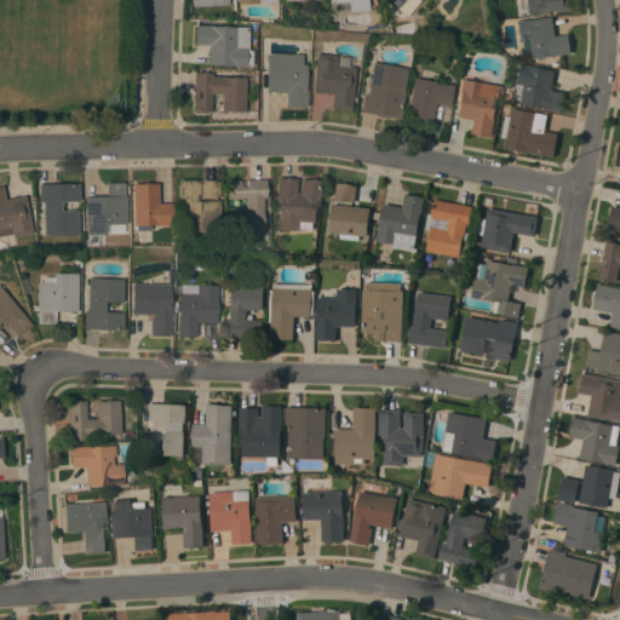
[(326,0),(367,0),(368,10),(348,11),(348,1),(327,3),(326,0)]
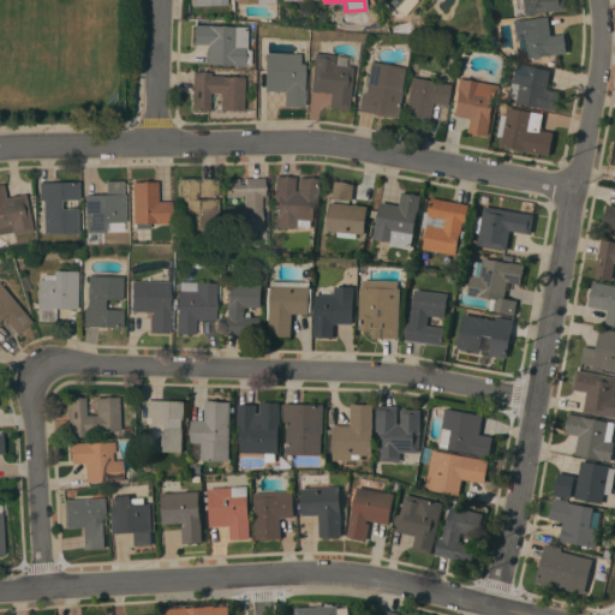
[(415,0),(401,17),(392,9),(390,10),(380,0),(415,0)]
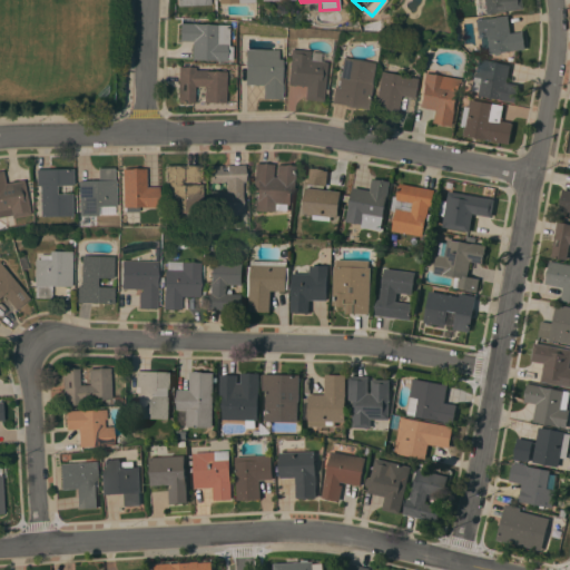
[(523,0),(524,8),(485,13),(484,7),(475,8),(474,0),(523,0)]
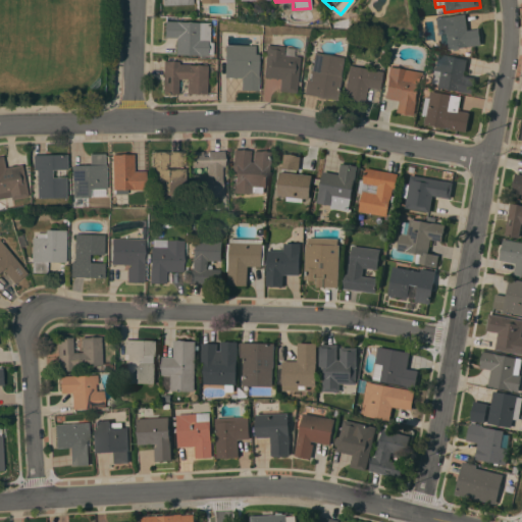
[(468,30),(478,29),(478,27),(479,27),(482,45),(447,49),(447,45),(441,45),(439,34),(437,34),(434,17),(466,13),(468,30)]
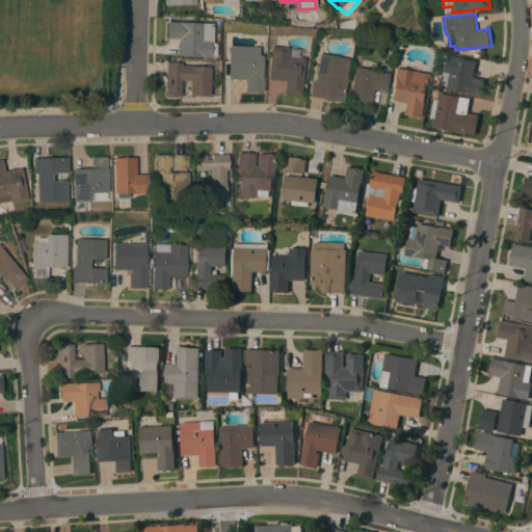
[(180,38),(167,38),(168,21),(214,23),(213,43),(217,43),(216,55),(211,55),(211,57),(179,55),(180,38)]
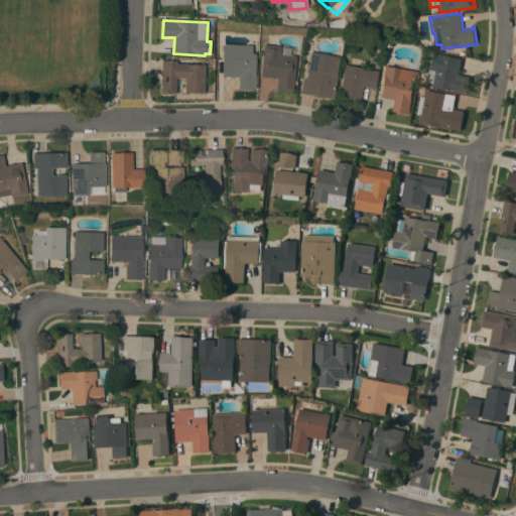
[(223,44),(252,44),(252,53),(256,53),(255,89),(239,89),(239,77),(222,76),(223,44)]
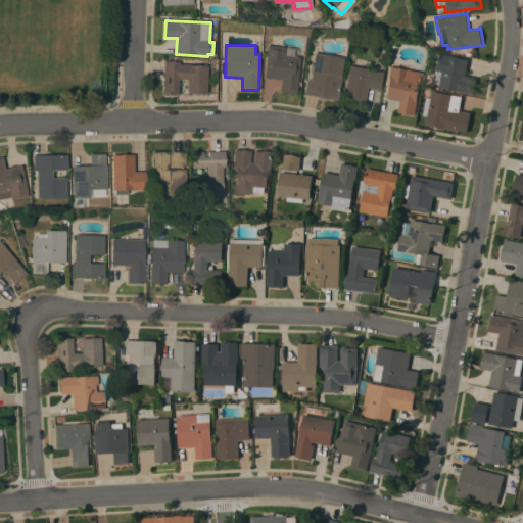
[(300,56),(296,93),(280,91),(281,79),(265,77),(268,45),(285,46),(285,47),(298,48),(298,56),(300,56)]
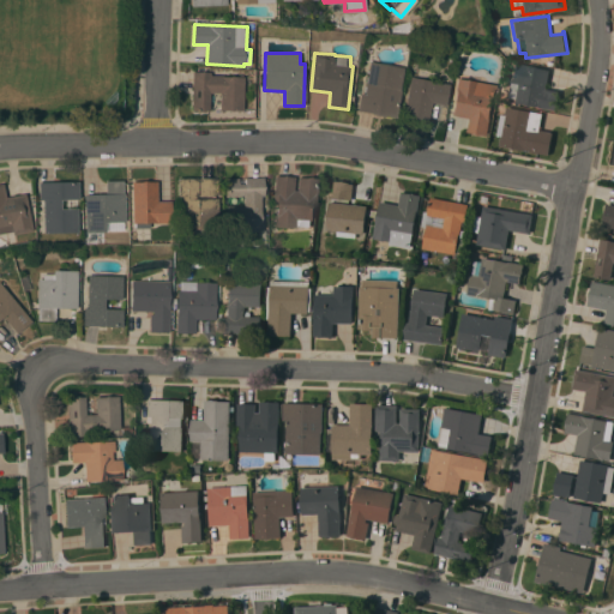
[(404,67),(399,90),(401,90),(396,118),(384,115),(384,116),(373,114),(373,113),(357,110),(360,92),(365,94),(369,61),(404,67)]
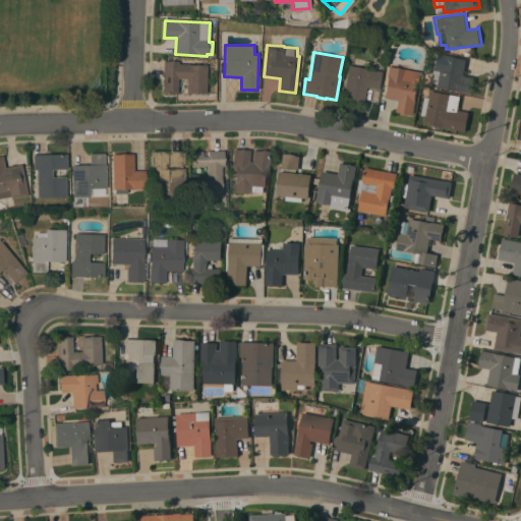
[(464,75),(475,77),(472,94),(439,87),(439,83),(432,82),(435,69),(433,69),(437,53),(467,59),(464,75)]
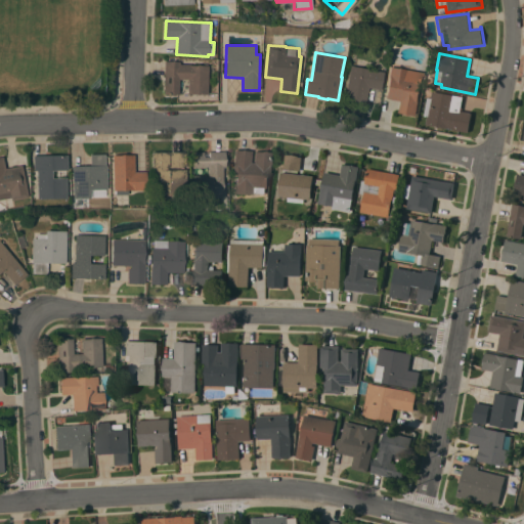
[(207,94),(187,93),(187,79),(179,79),(179,94),(164,94),(165,60),(179,61),(179,64),(208,66),(207,94)]
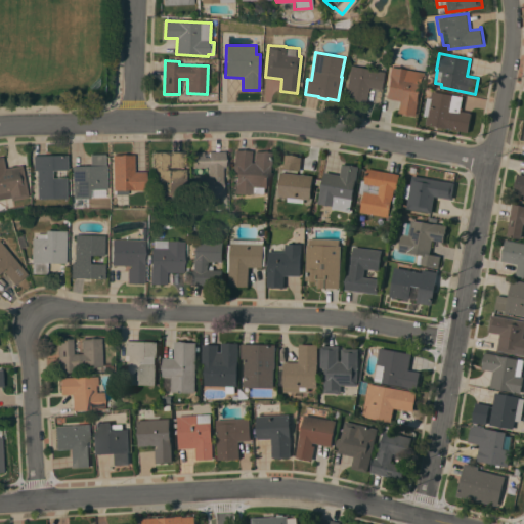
[(384,72),(380,89),(368,87),(364,105),(344,101),(350,66),(384,72)]
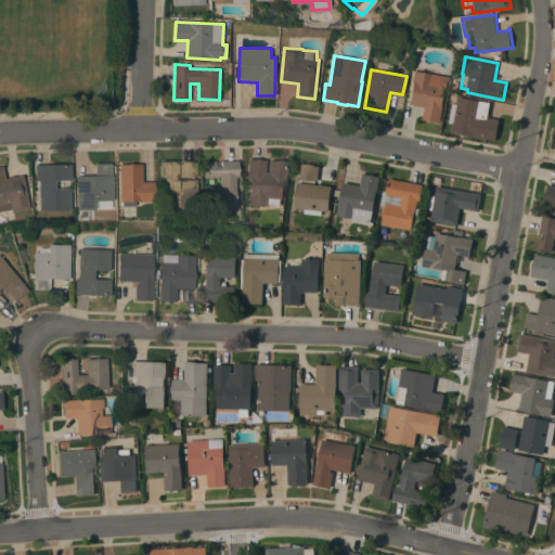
[(414,71),(449,76),(441,123),(423,119),(423,117),(424,117),(426,106),(409,103),(414,71)]
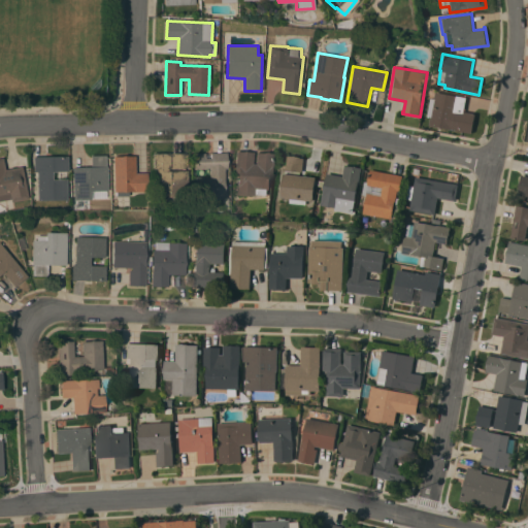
[(430,125),(431,117),(428,116),(431,98),(435,99),(436,92),(467,98),(464,111),(476,113),(472,133),(430,125)]
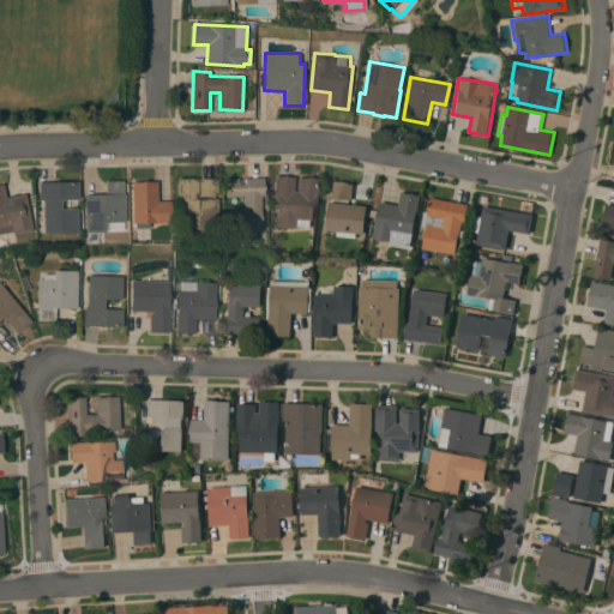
[(275,175),(295,176),(294,190),(298,190),(299,176),(318,178),(315,220),(312,220),(312,227),(295,226),(295,228),(276,226),(277,203),(274,202),(275,175)]
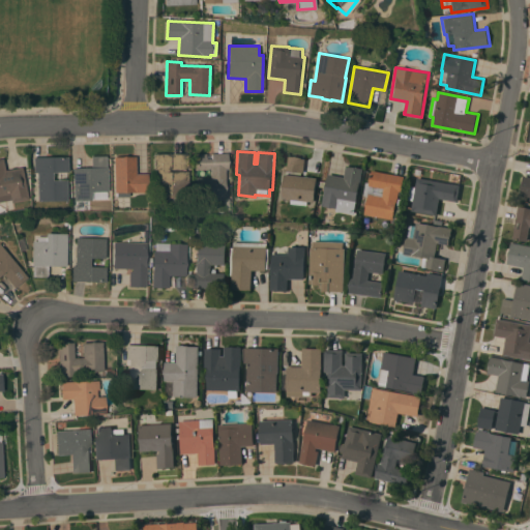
[(188,197),(154,198),(153,153),(187,153),(188,197)]
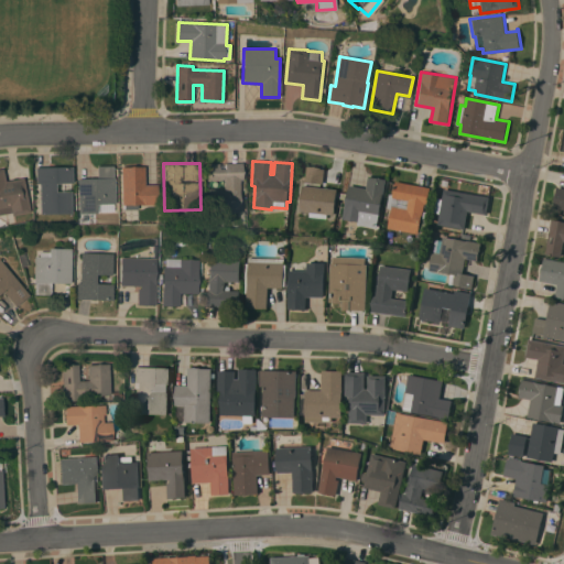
[(219,163),(219,169),(225,169),(225,163),(242,163),(242,179),(239,180),(240,209),(208,210),(208,188),(224,188),(224,180),(207,180),(207,163),(219,163)]
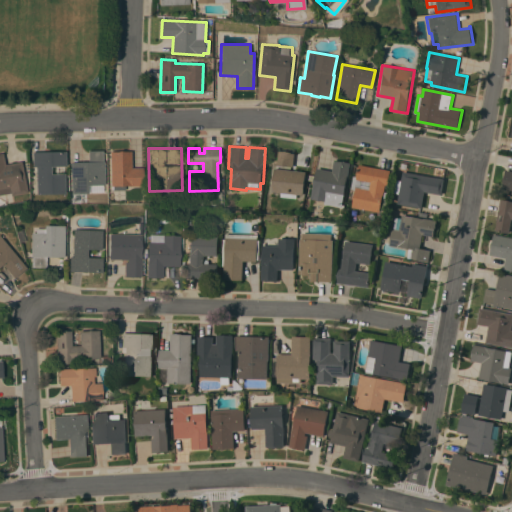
[(70,162),(88,161),(88,150),(102,150),(103,161),(104,185),(87,185),(88,193),(71,193),(70,162)]
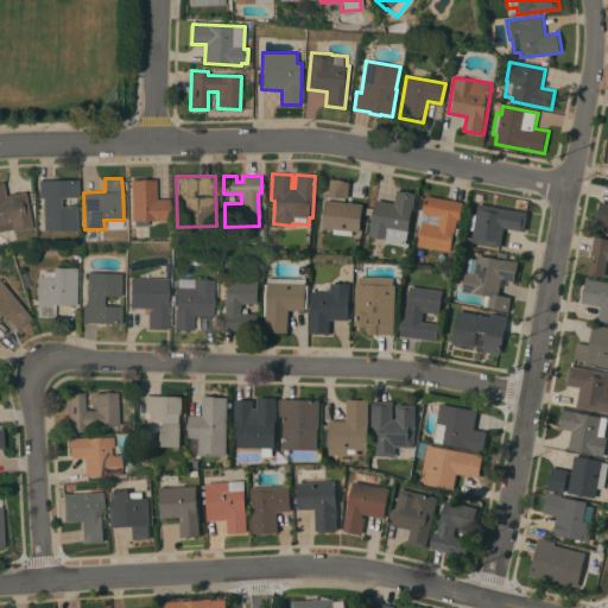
[(327,196),(329,178),(350,181),(349,198),(327,196)]
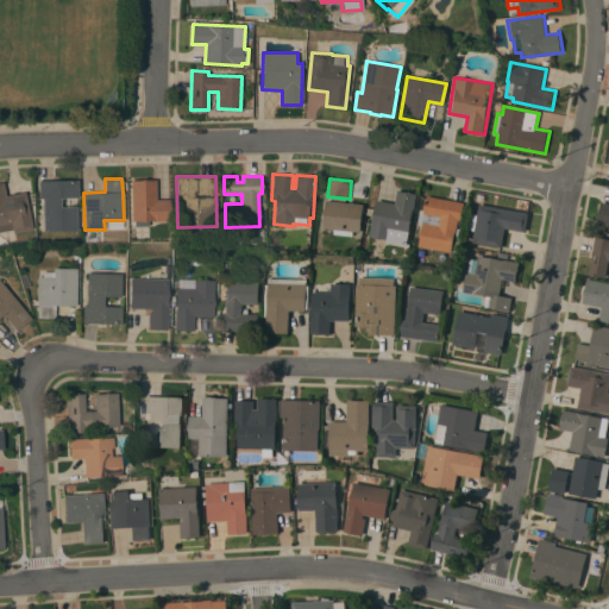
[(43,198),(39,198),(39,180),(77,180),(77,198),(60,198),(60,207),(76,206),(76,230),(43,231),(43,198)]
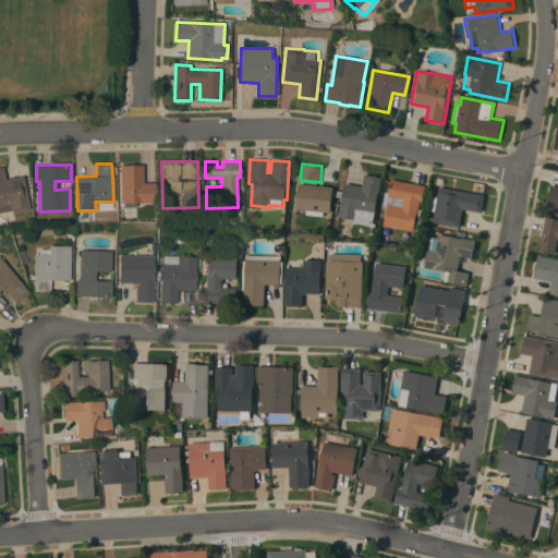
[(120,165),(143,165),(143,182),(155,182),(156,202),(135,202),(135,207),(122,207),(122,203),(120,203),(120,165)]
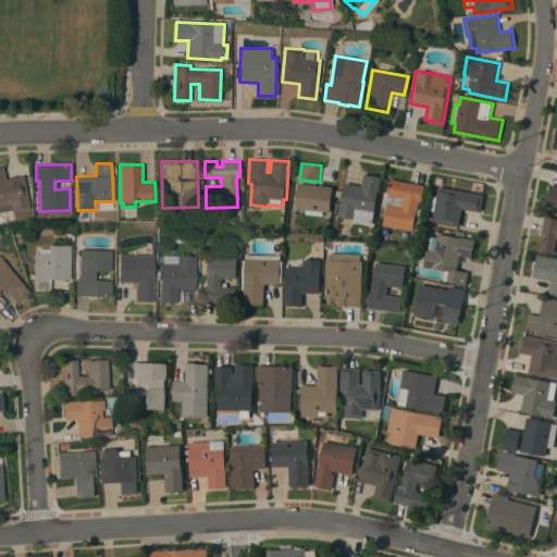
[(0,165),(3,165),(5,178),(23,175),(29,209),(11,212),(10,205),(0,206),(0,165)]
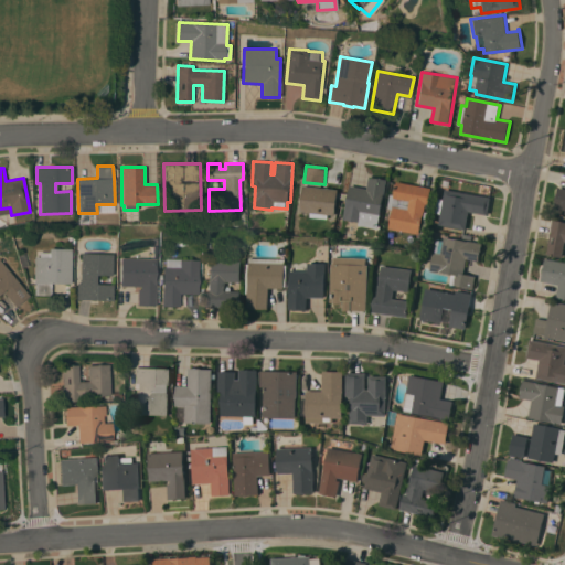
[(350,185),(368,189),(370,176),(387,180),(379,227),(359,224),(360,222),(343,219),(350,185)]
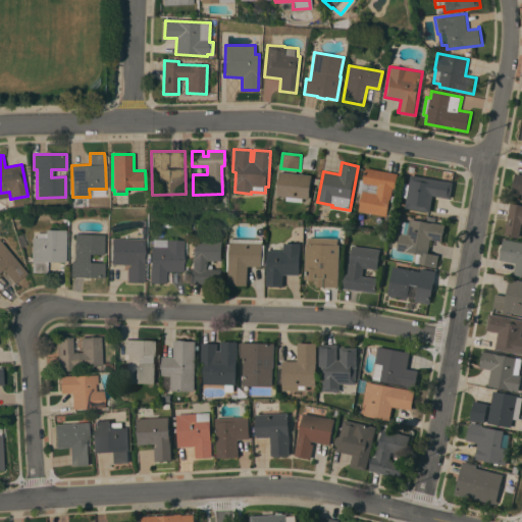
[(360,211),(365,183),(364,183),(367,167),(399,173),(396,189),(394,188),(392,198),(387,216),(360,211)]
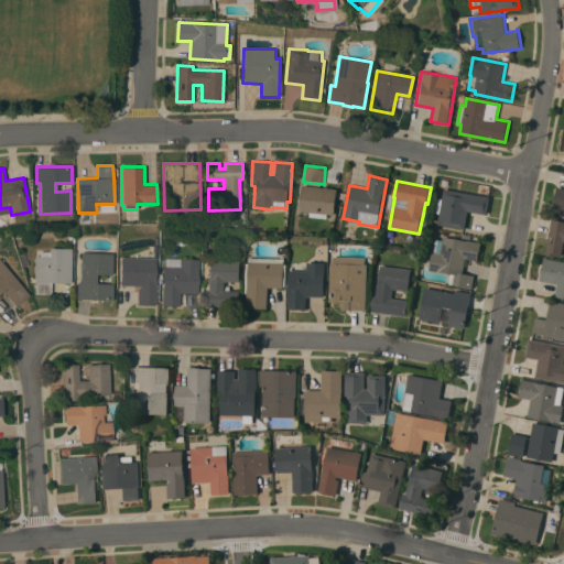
[(338,190),(335,215),(328,214),(328,218),(310,216),(311,213),(301,210),(303,185),(338,190)]
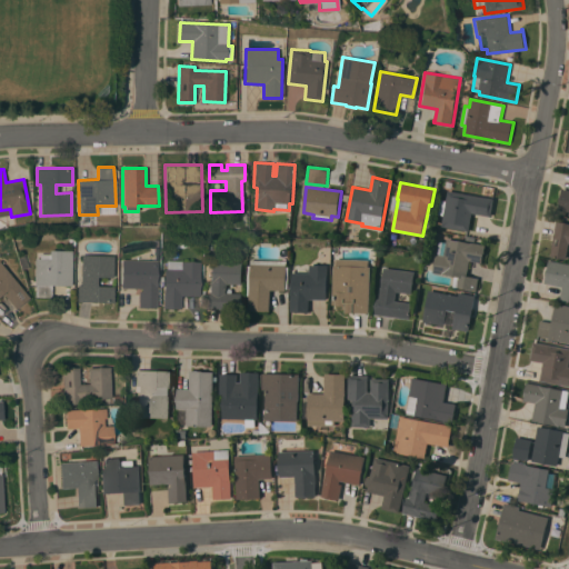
[(568,210),(559,209),(563,188),(568,189),(568,210)]
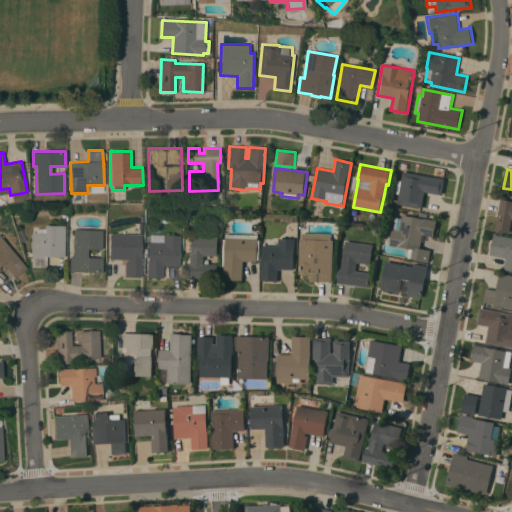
[(445,178),(442,194),(425,191),(422,208),(398,204),(403,171),(445,178)]
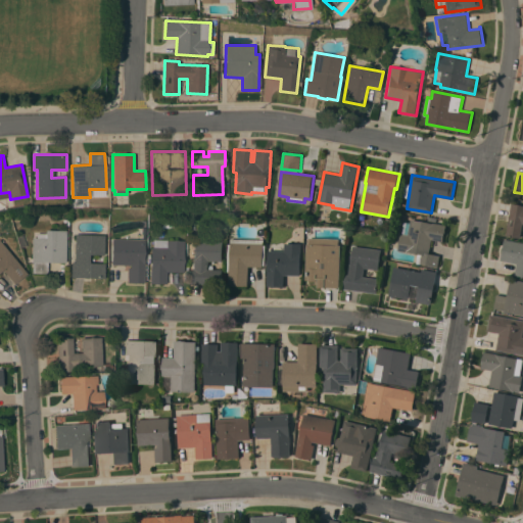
[(522,228),(521,238),(507,235),(513,203),(522,204),(522,228)]
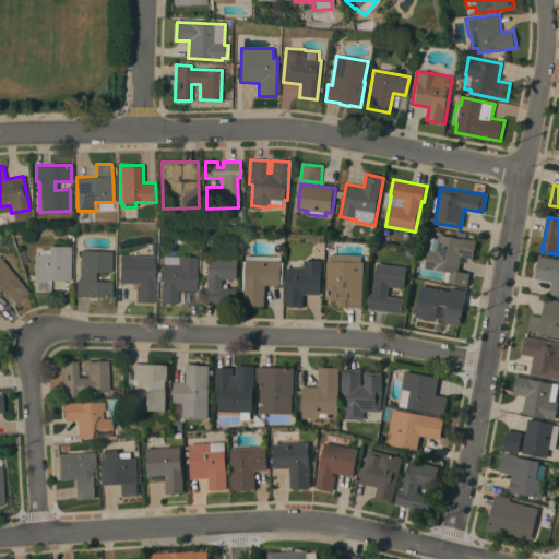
[(477,240),(474,258),(462,256),(460,271),(471,273),(468,285),(445,282),(448,271),(426,268),(428,250),(437,251),(440,234),(477,240)]
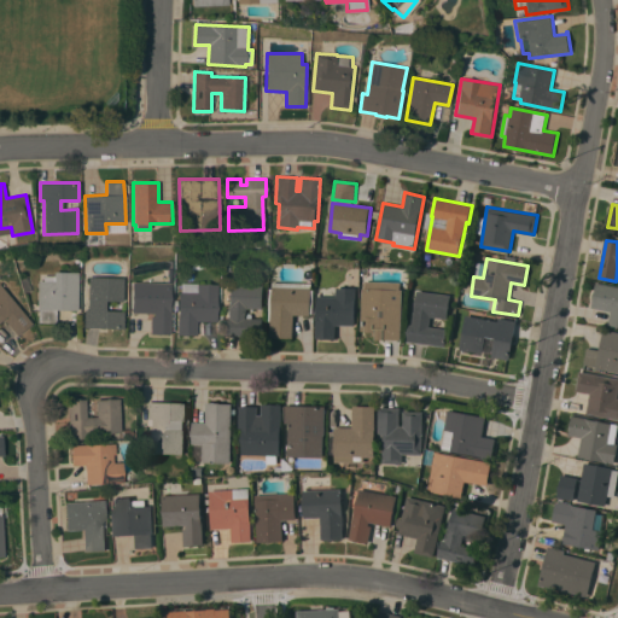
[(77,310),(56,309),(56,322),(39,322),(39,309),(38,309),(38,280),(44,280),(44,275),(54,275),(54,270),(79,272),(77,310)]
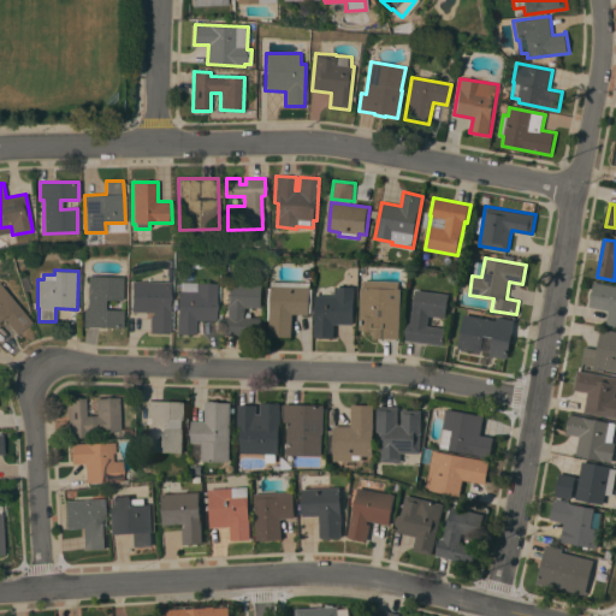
[(89,276),(123,277),(123,300),(105,300),(105,309),(123,309),(123,327),(84,326),(84,308),(88,308),(89,276)]
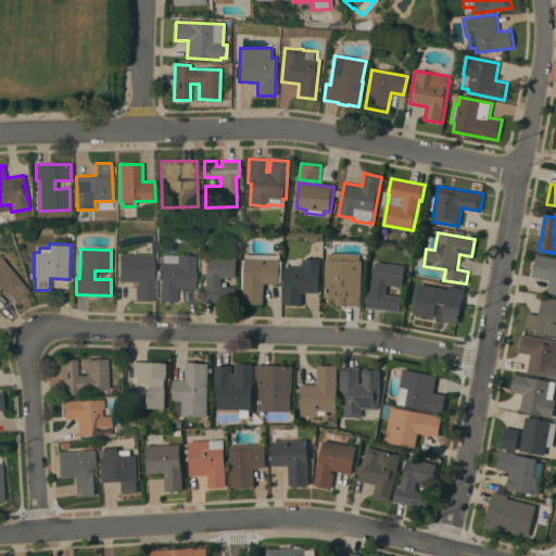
[(154,254),(153,300),(136,300),(136,283),(139,283),(139,281),(119,280),(119,253),(154,254)]
